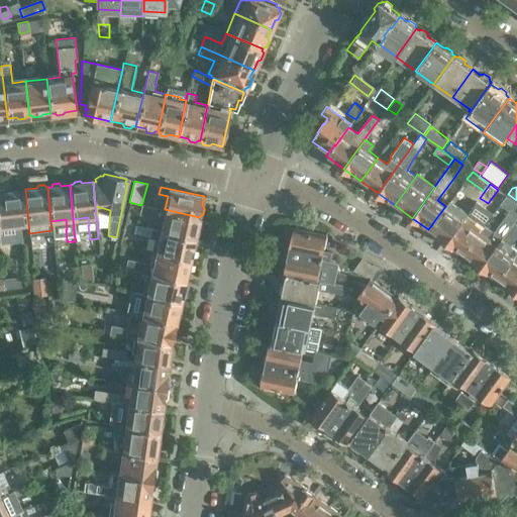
[(0,226),(12,225),(13,234),(22,233),(21,224),(28,223),(25,189),(7,191),(5,189),(0,189),(0,226)]
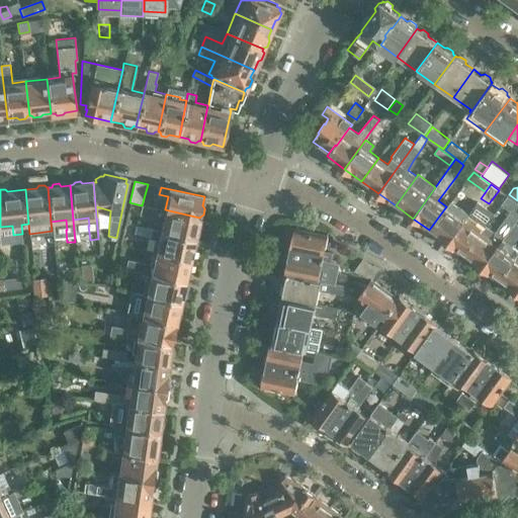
[(446,206),(429,230),(430,231),(443,240),(447,243),(468,213),(460,208),(450,200),(446,206)]
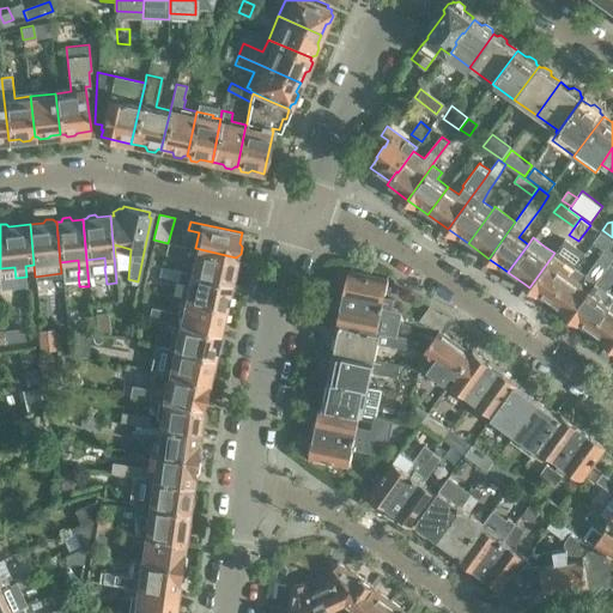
[(193,260),(190,273),(231,281),(235,279),(237,272),(234,268),(236,258),(195,248),(168,243),(165,254),(193,260)]
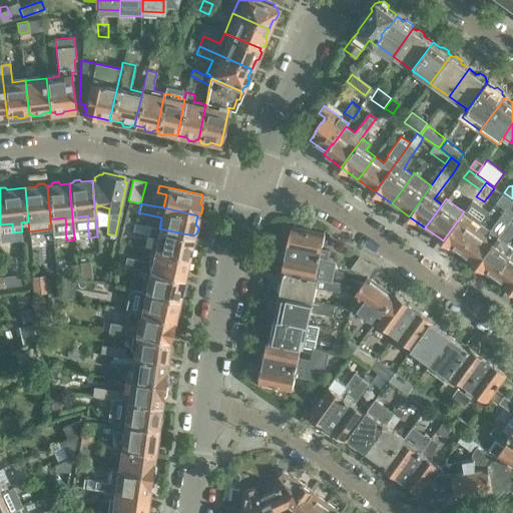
[(477,229),(460,252),(477,266),(498,235),(509,220),(512,214),(506,209),(502,215),(491,230),(481,223),(477,229)]
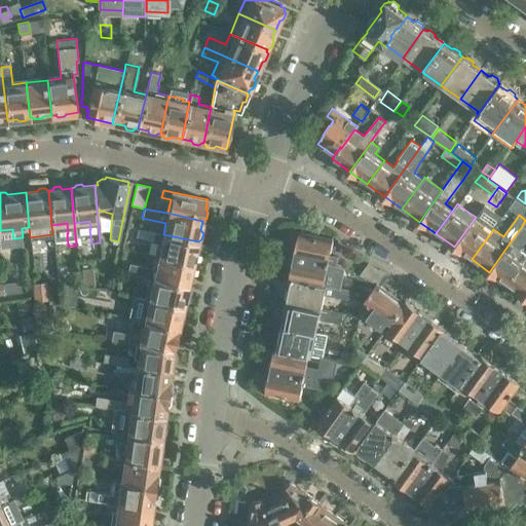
[(476,217),(454,247),(472,259),(489,235),(480,228),(484,223),(476,217)]
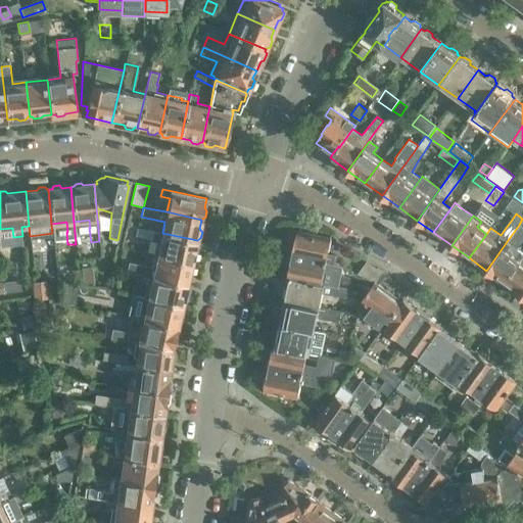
[(508,240),(486,271),(503,283),(504,283),(521,259),(522,255),(522,251),(516,246),(521,238),(522,238),(522,227),(519,225),(508,240)]
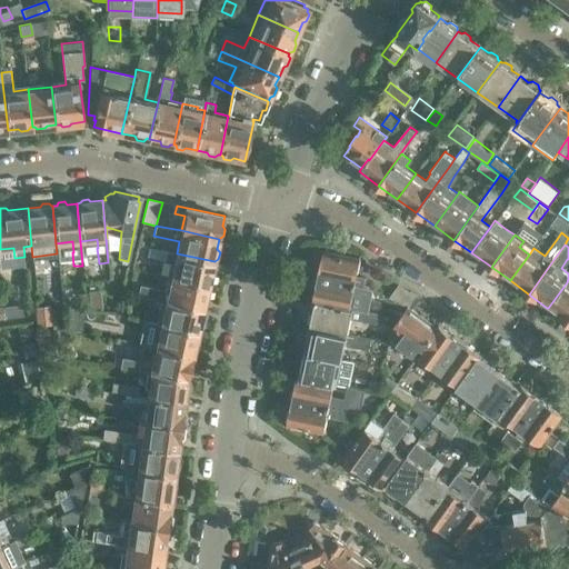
[(167,251),(149,248),(147,256),(165,260),(167,251)]
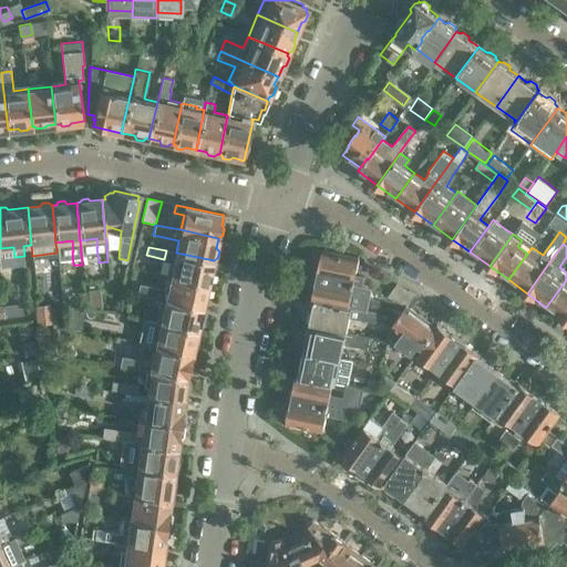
[(322,251),(317,277),(323,278),(325,276),(333,278),(337,284),(344,285),(344,282),(353,284),(362,286),(364,277),(356,275),(359,257),(354,256),(354,258),(322,251)]
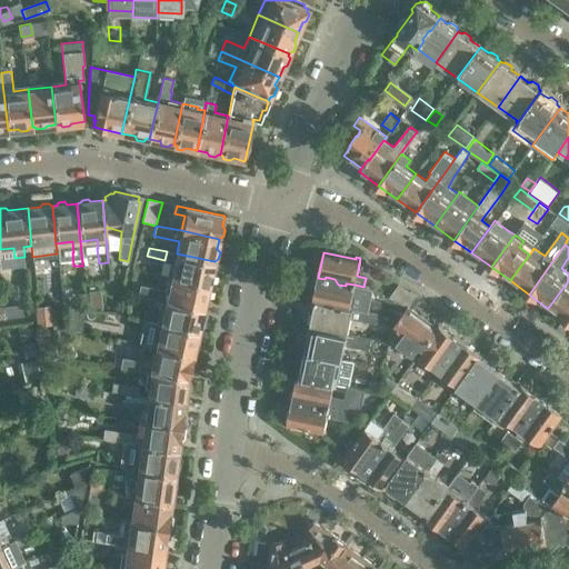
[(177,253),(171,276),(209,285),(212,281),(215,276),(211,272),(215,261),(177,253)]
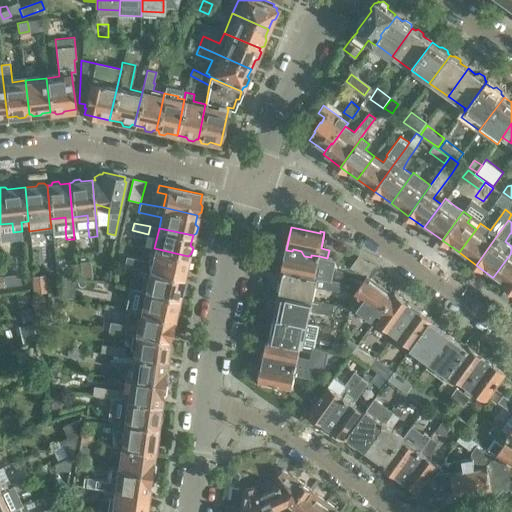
[(435,249),(442,240),(438,237),(431,246),(435,249)]
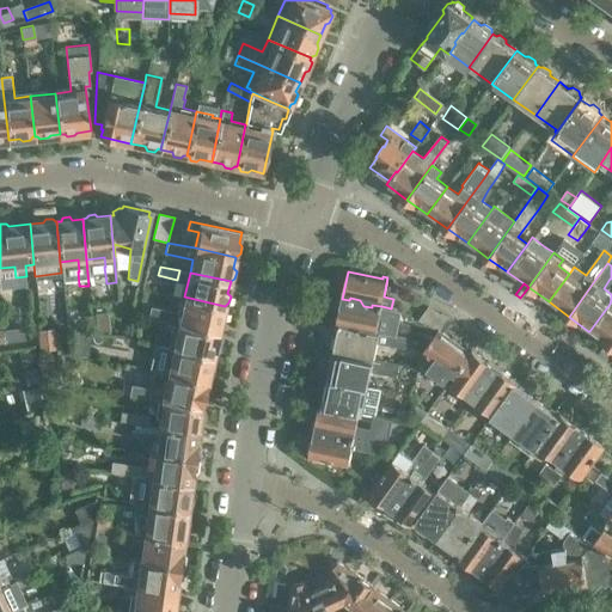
[(184,297),(179,322),(219,330),(221,322),(225,320),(227,312),(224,308),(225,306),(184,297)]
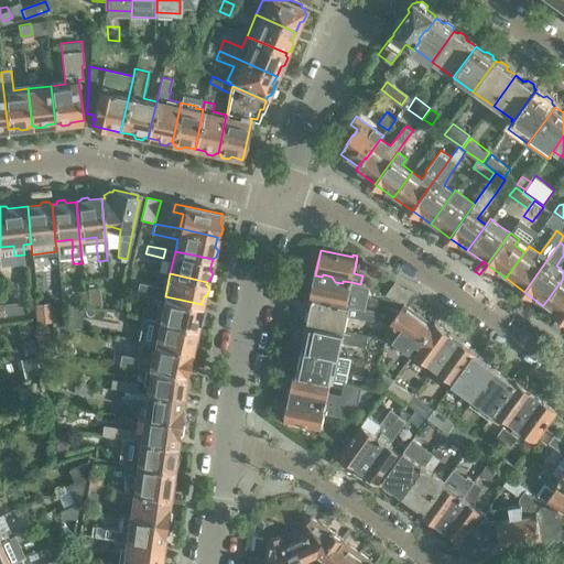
[(315,275),(311,300),(313,300),(313,299),(347,306),(365,310),(369,286),(366,285),(360,284),(351,282),(343,281),(343,283),(335,282),(332,277),(323,274),(322,277),(315,275)]
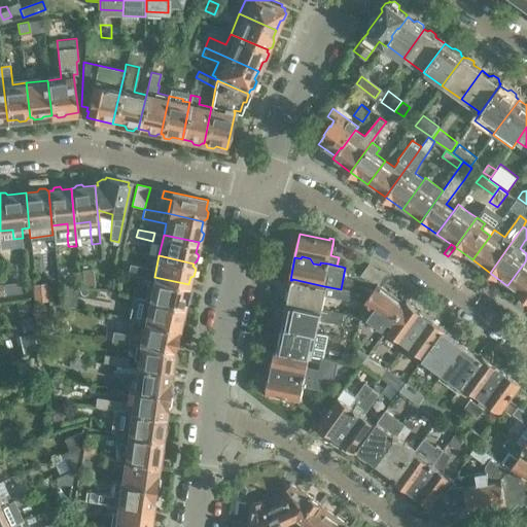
[(526,257),(525,261),(507,285),(525,297),(526,293),(526,257)]
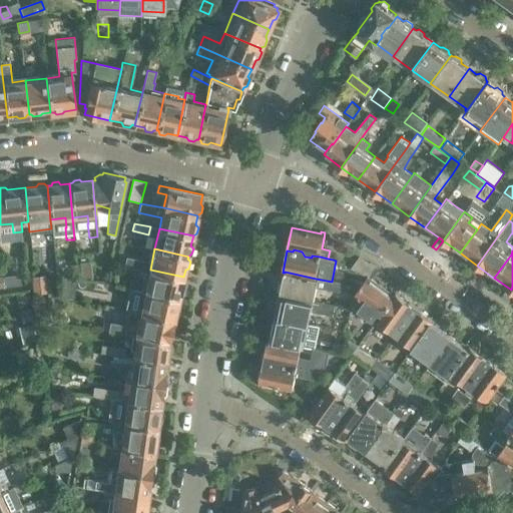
[(142,260),(125,255),(123,264),(140,268),(142,260)]
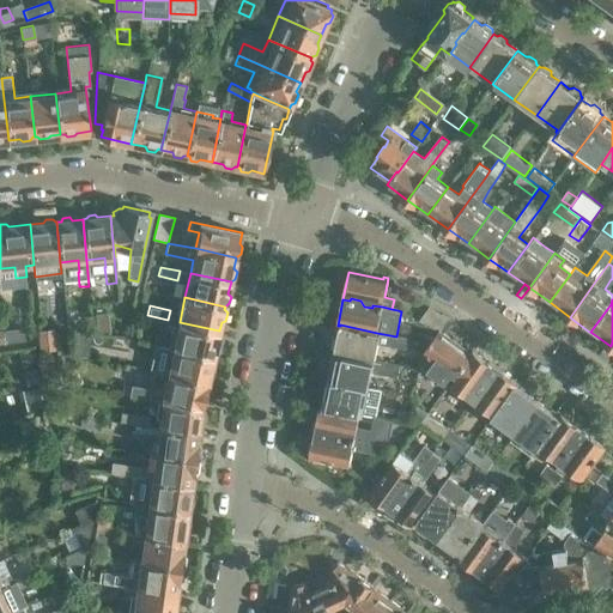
[(430,305),(419,321),(425,323),(439,329),(449,319),(430,305)]
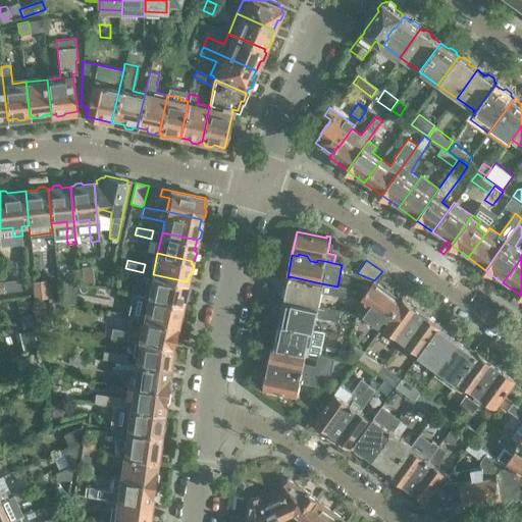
[(93,281),(91,266),(82,267),(83,282),(93,281)]
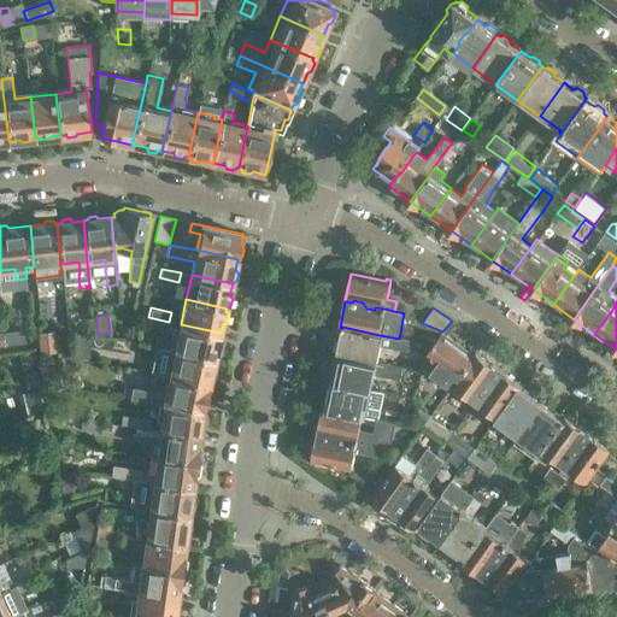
[(181,324),(175,350),(215,359),(216,358),(219,356),(221,348),(218,345),(221,333),(181,324)]
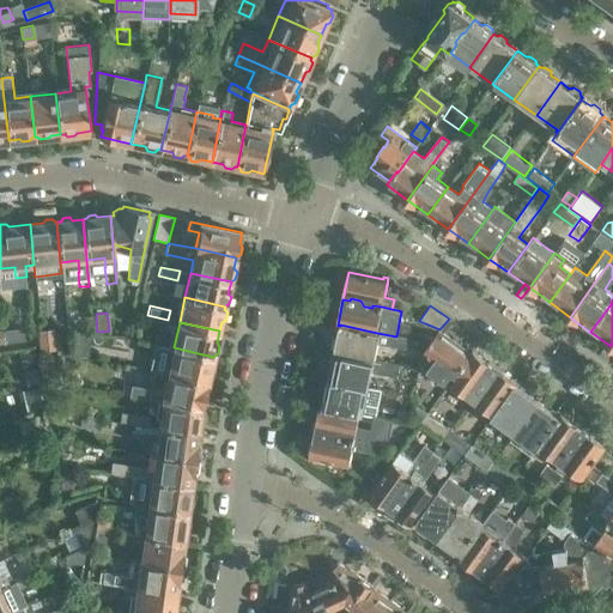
[(340,326),(335,352),(374,362),(378,343),(406,349),(407,339),(396,337),(377,333),(340,325),(340,326)]
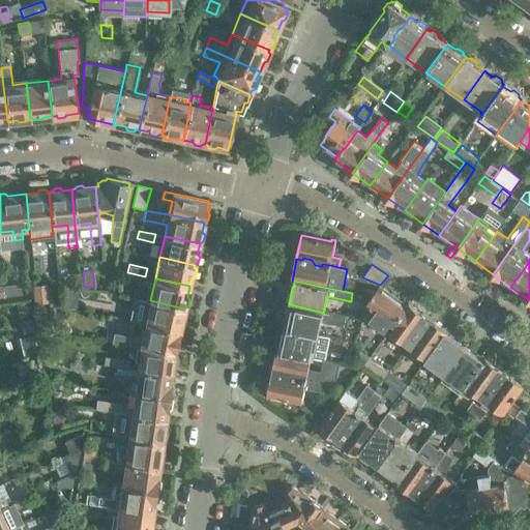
[(46,284),(34,285),(36,302),(48,301),(46,284)]
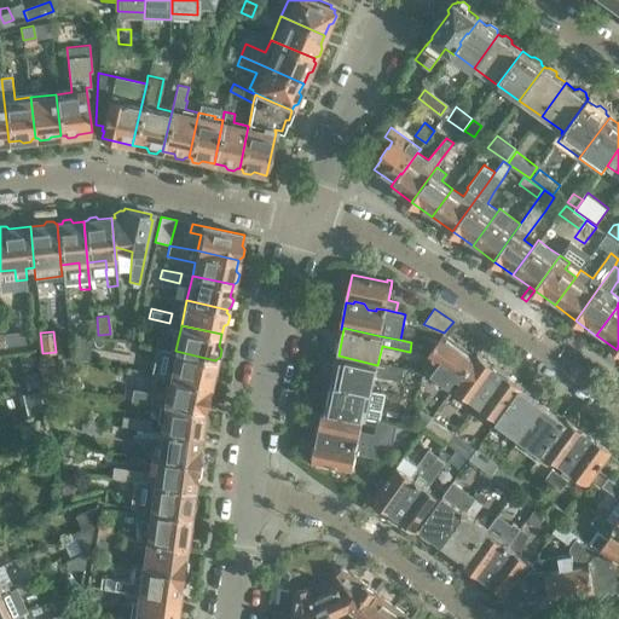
[(444,333),(427,358),(424,368),(432,374),(450,386),(451,385),(456,377),(460,380),(464,375),(470,365),(476,356),(444,333)]
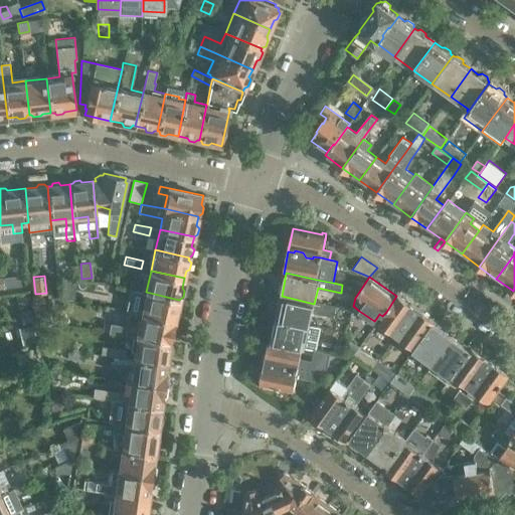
[(3,280),(5,290),(20,288),(18,278),(3,280)]
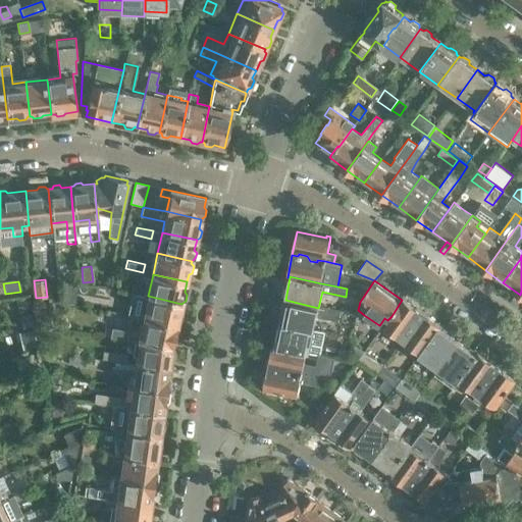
[(61,286),(60,303),(73,304),(74,286),(61,286)]
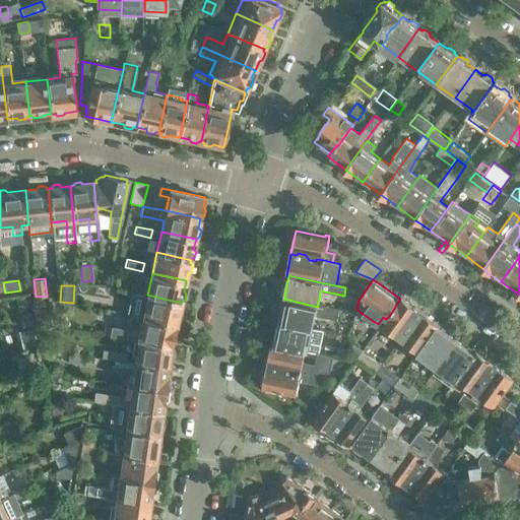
[(131,313),(143,316),(177,323),(179,316),(182,314),(183,309),(181,305),(181,303),(147,295),(144,310),(116,302),(114,309),(131,313)]
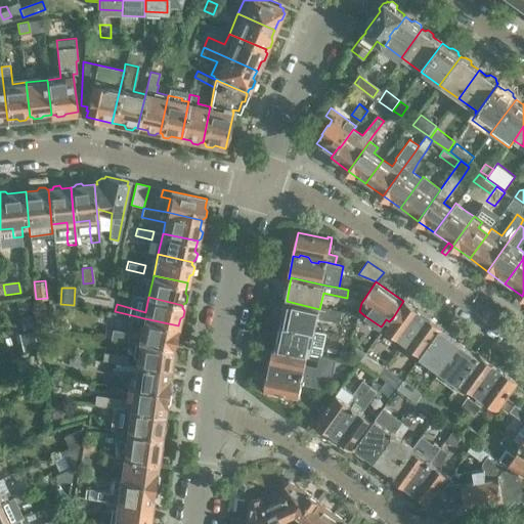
[(27,298),(15,300),(17,311),(29,309),(27,298)]
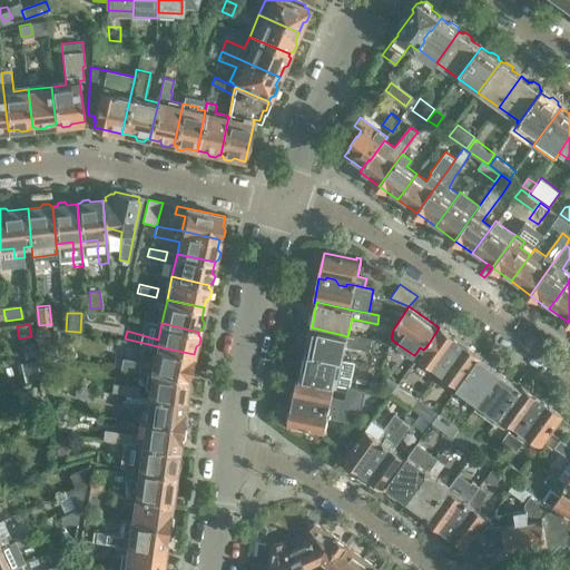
[(420,347),(415,354),(439,372),(461,341),(440,326),(439,327),(433,336),(428,345),(423,350),(420,347)]
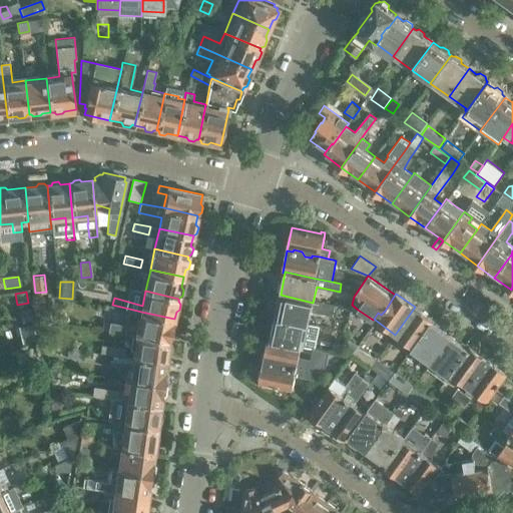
[(281,295),(276,317),(309,324),(312,311),(333,316),(335,305),(313,303),(281,295)]
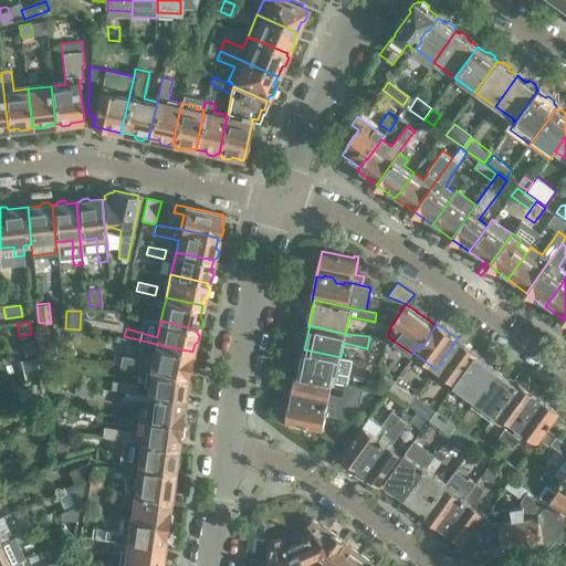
[(458,338),(436,369),(456,384),(475,355),(477,356),(478,354),(458,338)]
